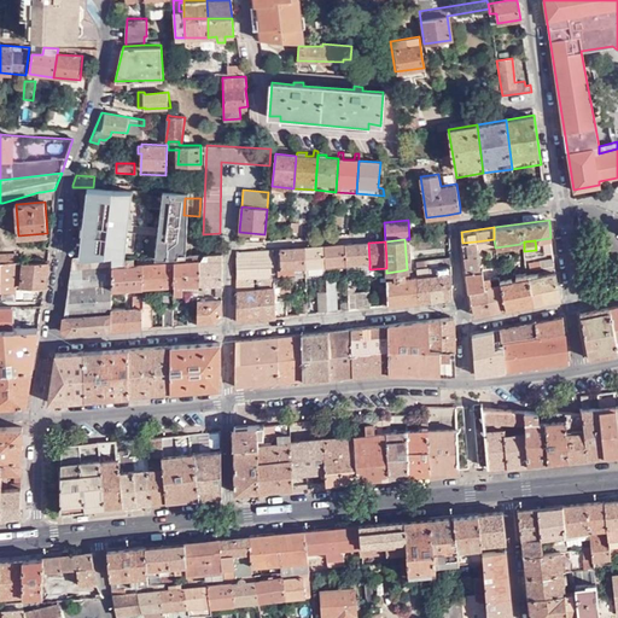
[(462,243),(466,273),(481,272),(477,248),(476,242),(462,243)]
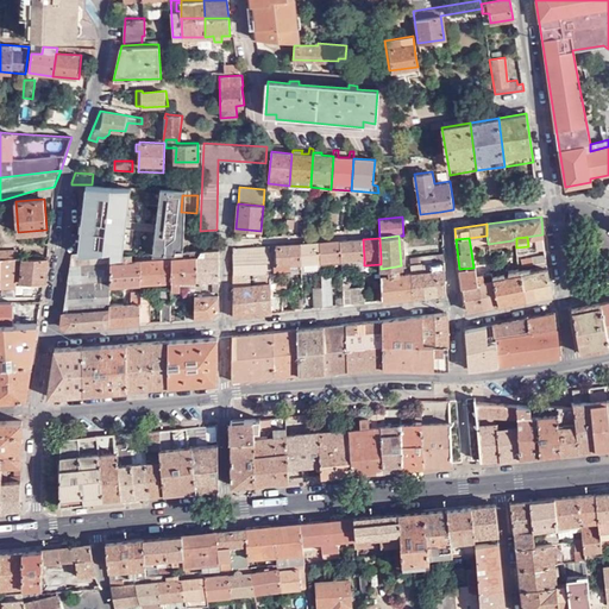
[(343,267),(363,265),(362,239),(347,240),(341,240),(341,258),(343,259),(343,267)]
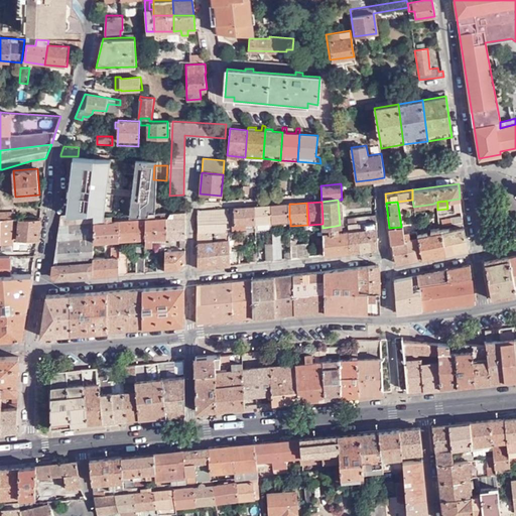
[(272,222),(288,221),(287,204),(271,206),(272,222)]
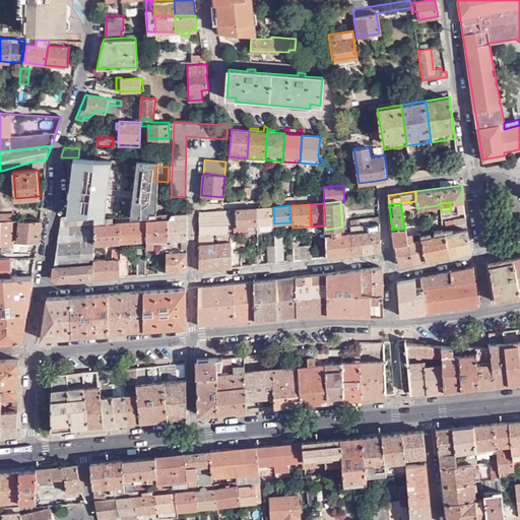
[(257,224),(273,223),(272,207),(256,208),(257,224)]
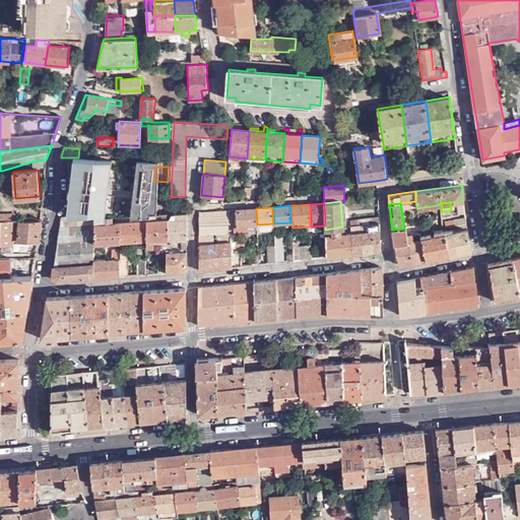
[(247,224),(256,224),(255,208),(236,209),(235,209),(236,224),(236,225),(247,224)]
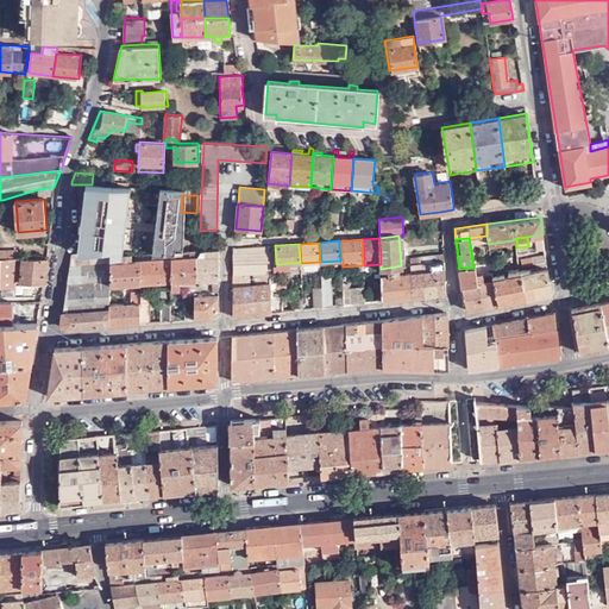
[(233,316),(271,312),(271,297),(269,246),(233,248),(233,281),(240,280),(240,276),(249,276),(249,272),(265,271),(265,283),(233,287),(233,316)]
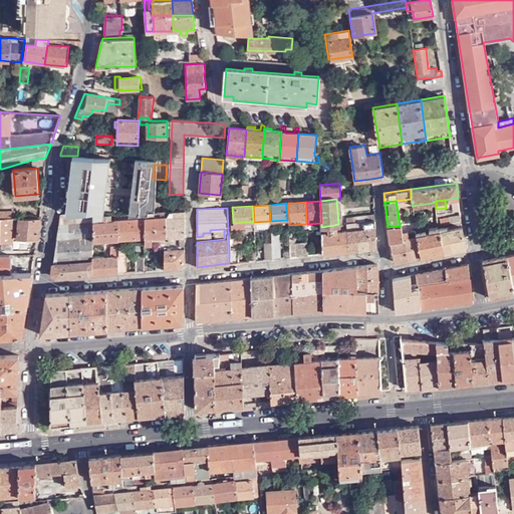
[(185,236),(185,211),(165,212),(165,236),(185,236)]
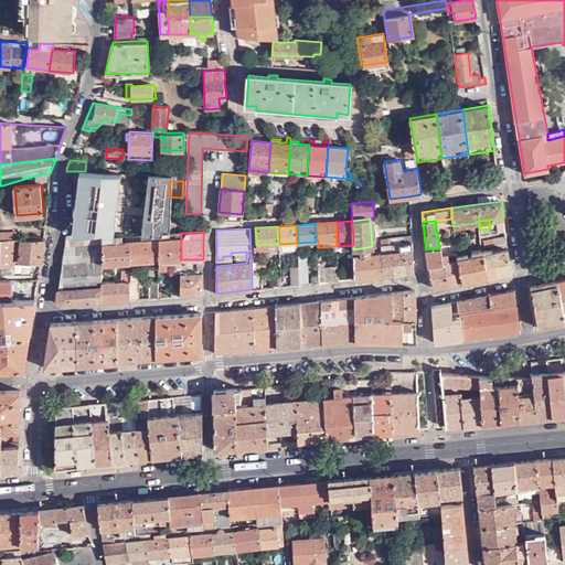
[(181,259),(181,233),(158,234),(159,260),(159,267),(166,268),(166,259),(181,259)]
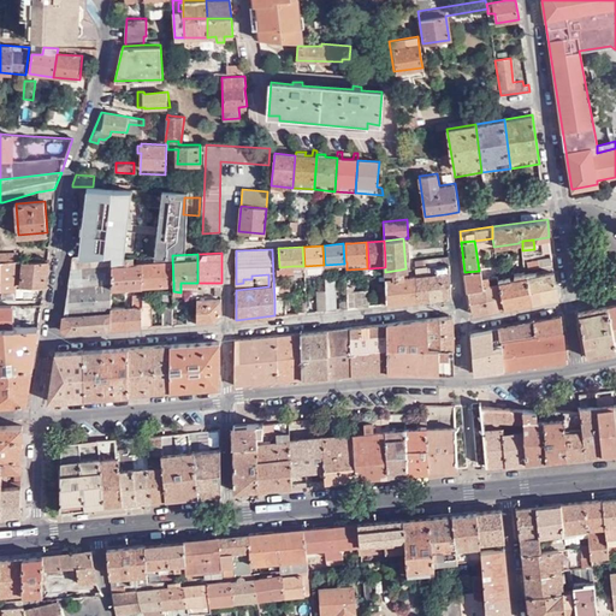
[(164,262),(141,264),(141,285),(173,284),(172,255),(164,255),(164,262)]
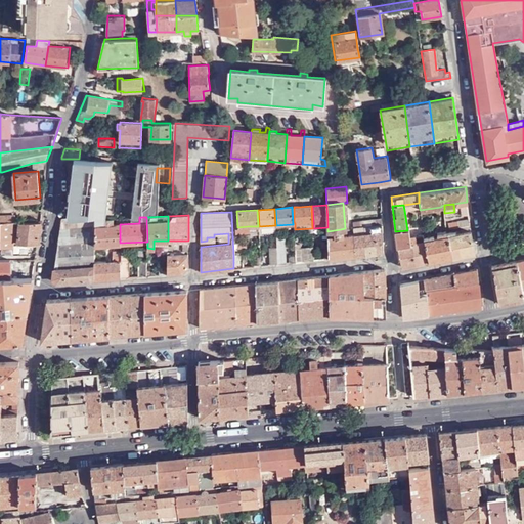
[(383,224),(382,218),(354,221),(354,227),(383,224)]
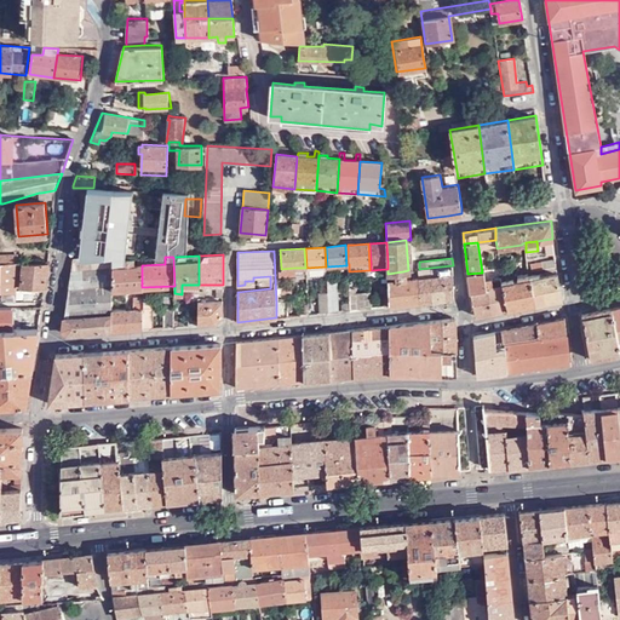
[(122,265),(114,267),(112,283),(112,288),(142,287),(142,265),(136,265),(136,259),(122,260),(122,265)]
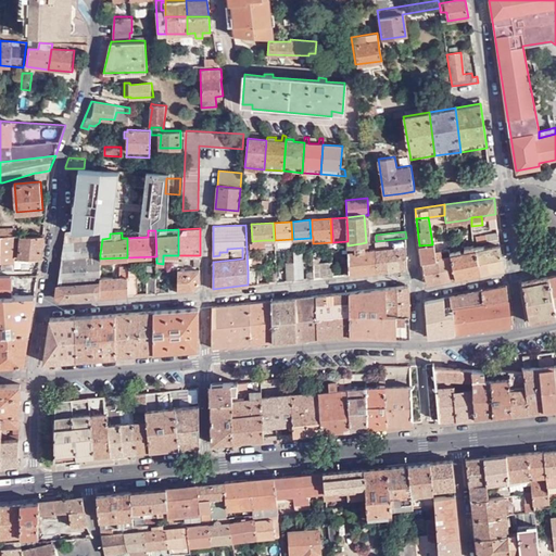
[(494,245),(500,244),(500,239),(498,232),(476,236),(476,241),(493,239),(494,245)]
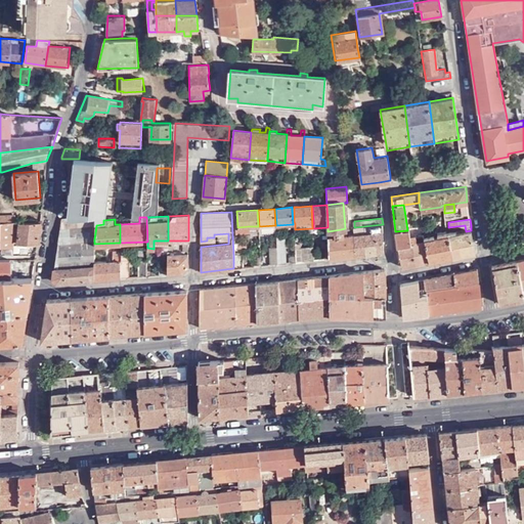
[(18,244),(38,244),(41,222),(19,222),(18,230),(15,230),(14,239),(18,239),(18,244)]
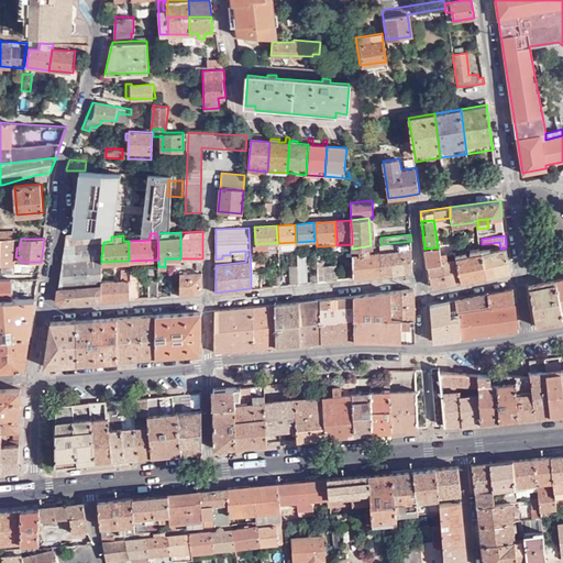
[(0,257),(0,266),(14,266),(14,240),(0,240),(0,257)]
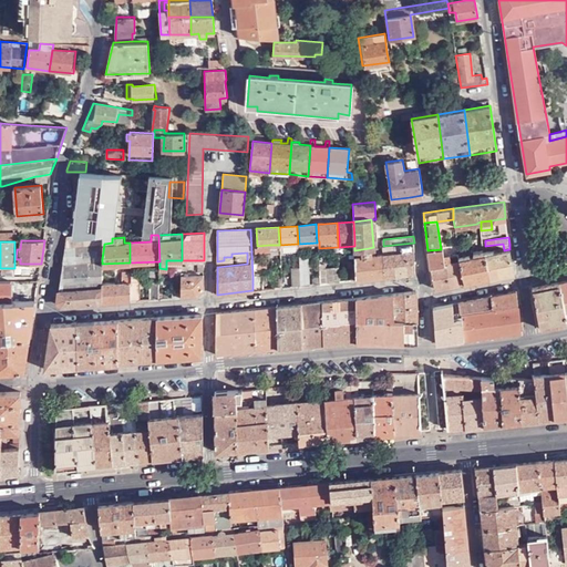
[(414,243),(383,246),(382,246),(382,254),(384,276),(415,274),(414,243)]
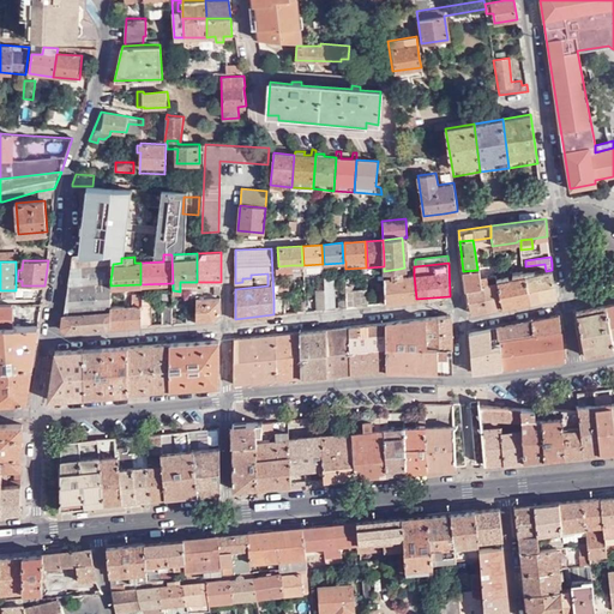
[(385,304),(416,299),(414,275),(399,277),(399,269),(384,271),(384,292),(385,304)]
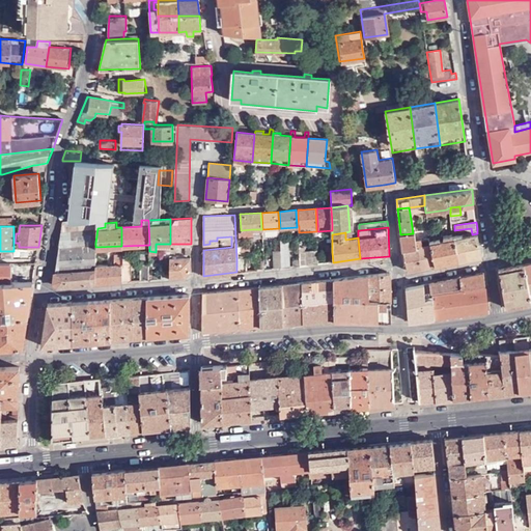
[(407,270),(435,264),(429,245),(429,244),(428,239),(415,242),(414,232),(413,233),(400,234),(407,270)]
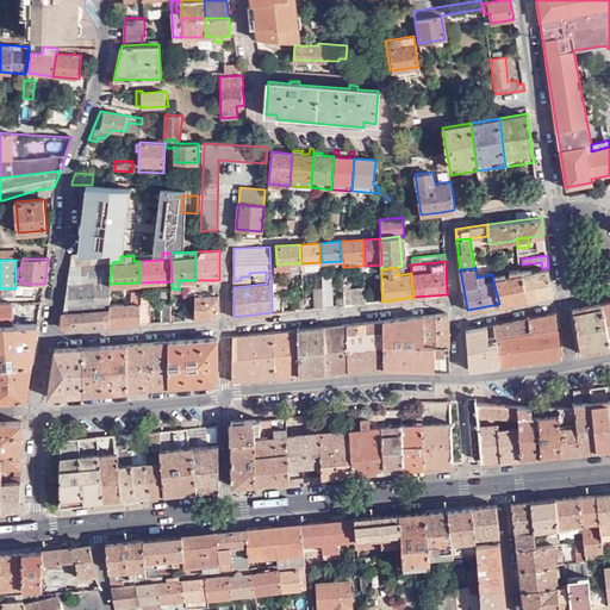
[(527,299),(553,293),(548,268),(542,269),(524,274),(521,274),(521,275),(521,278),(527,299)]
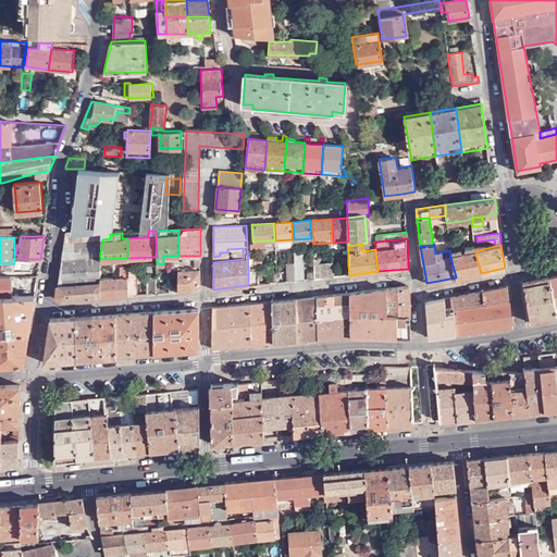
[(456,277),(481,273),(475,254),(475,251),(475,250),(450,256),(450,257),(456,277)]
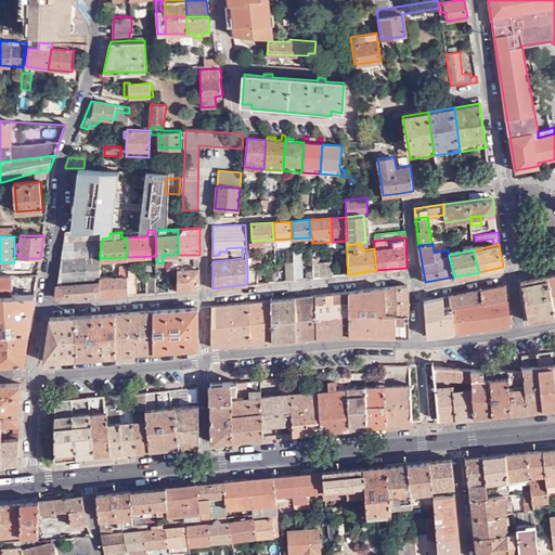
[(248,252),(248,262),(261,262),(261,252),(248,252)]
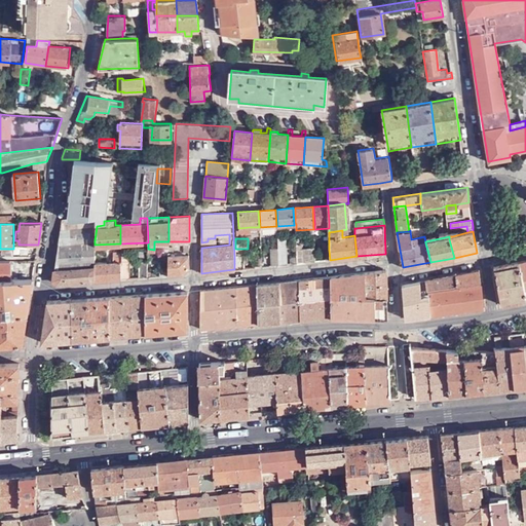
[(95,240),(59,243),(53,279),(58,284),(95,280),(95,263),(95,245),(95,240)]
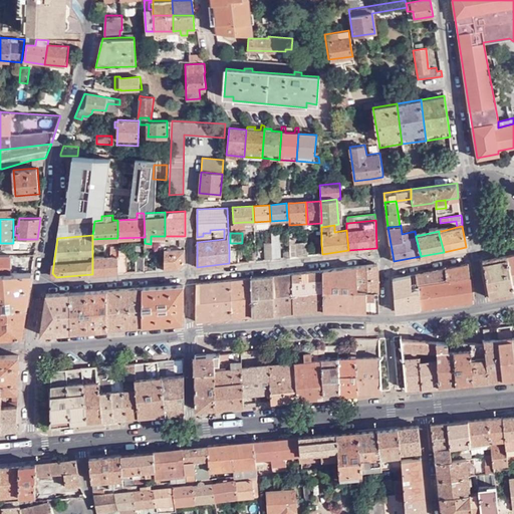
[(264,260),(272,259),(271,242),(263,242),(264,260)]
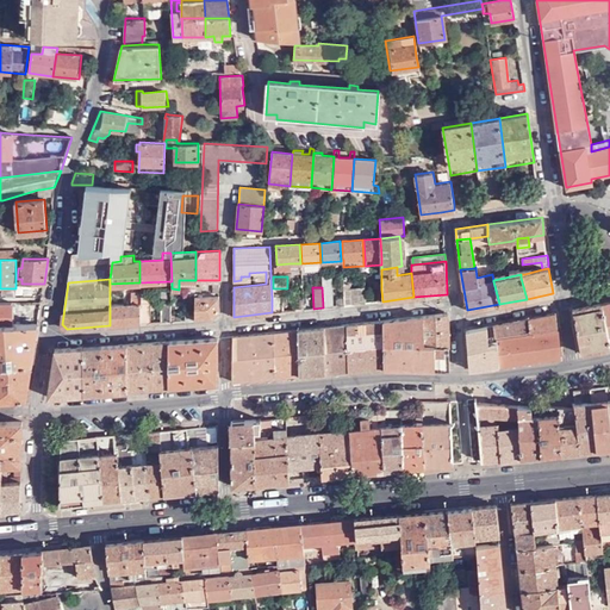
[(362,303),(365,303),(365,288),(353,290),(353,304),(362,303)]
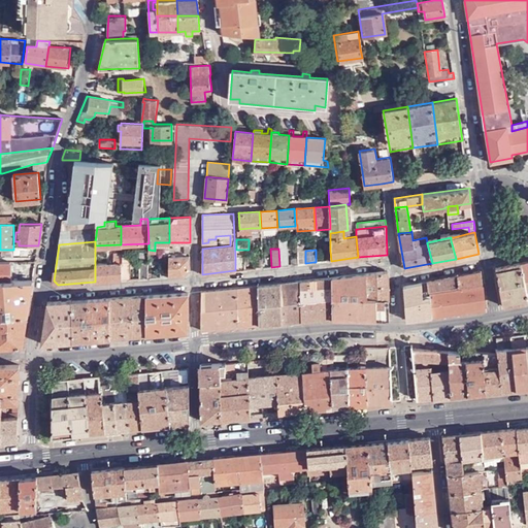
[(95,264),(95,282),(122,281),(121,255),(121,252),(117,252),(117,263),(95,264)]
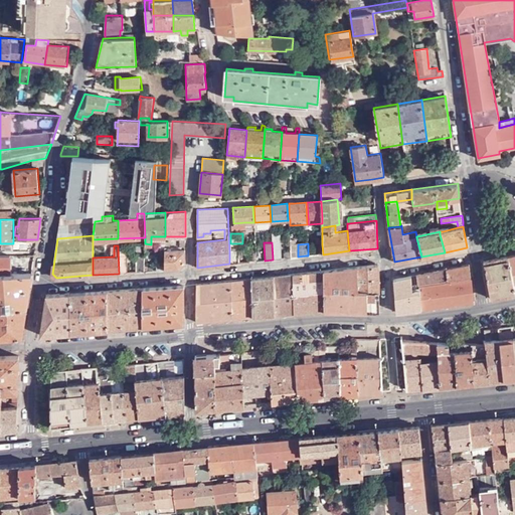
[(118,248),(119,274),(128,273),(128,254),(126,254),(127,247),(118,248)]
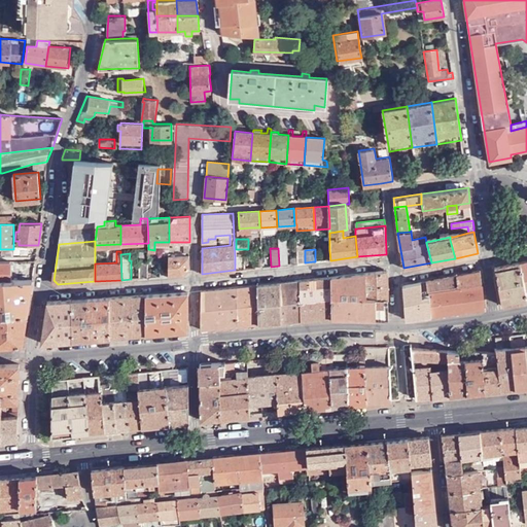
[(169,255),(169,276),(184,275),(188,269),(189,255),(169,255)]
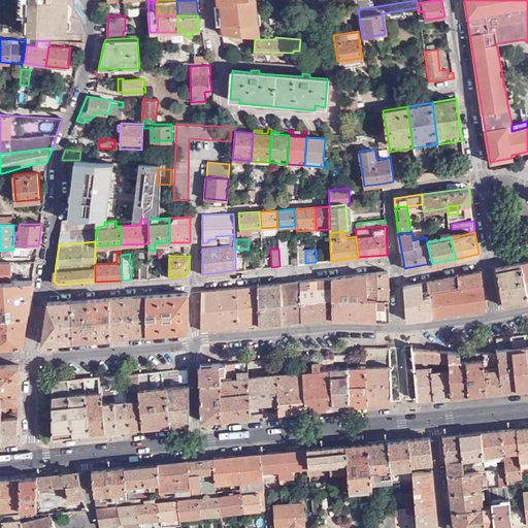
[(235,270),(245,270),(244,257),(235,258),(235,270)]
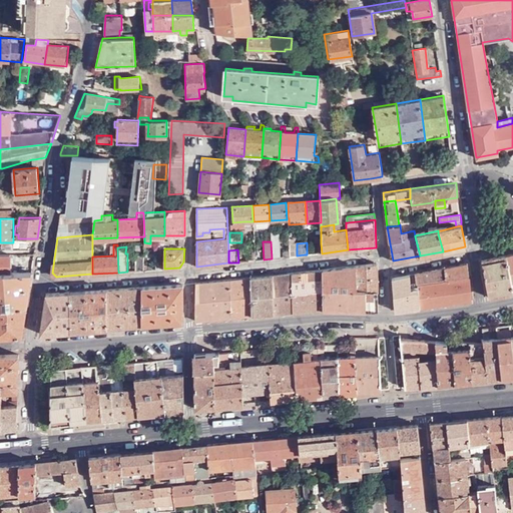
[(0,273),(10,274),(9,254),(0,253),(0,273)]
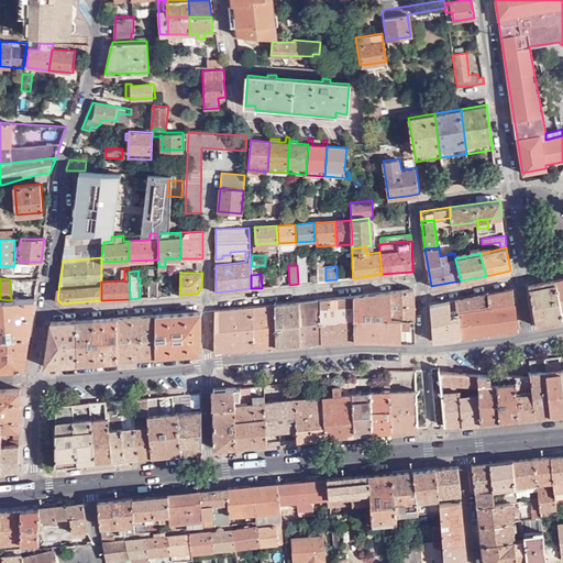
[(148,279),(148,297),(158,297),(158,291),(158,279),(148,279)]
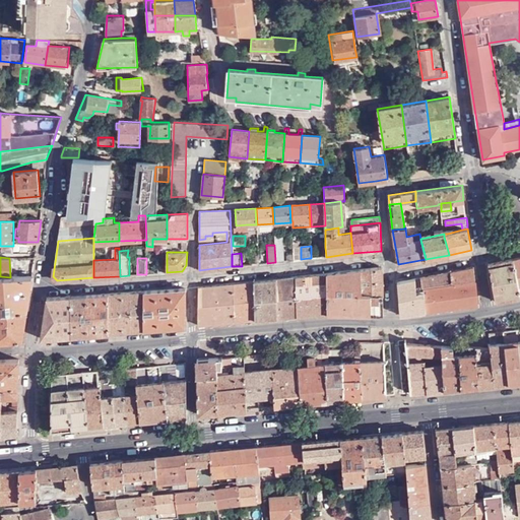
[(494,301),(519,297),(512,259),(489,263),(494,301)]
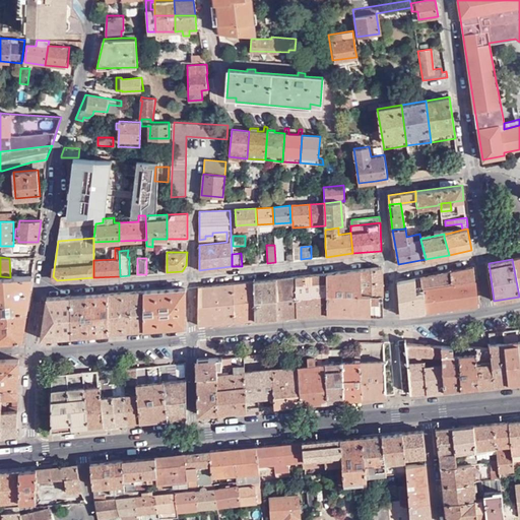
[(473,266),(450,271),(451,282),(475,279),(473,266)]
